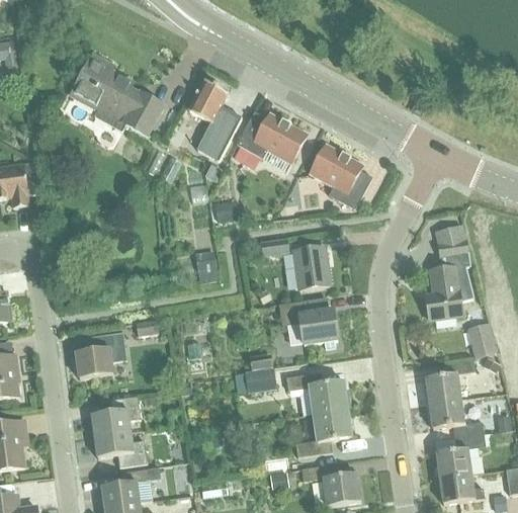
[(9,43),(0,44),(0,61),(12,59),(9,43)]
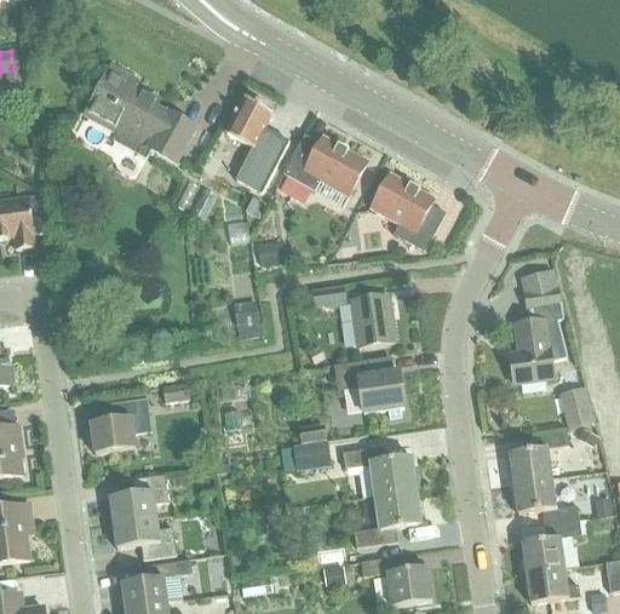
[(85,113),(118,130),(113,138),(145,155),(149,148),(174,161),(195,125),(168,110),(166,115),(154,109),(159,101),(132,86),(136,80),(112,66),(85,113)]
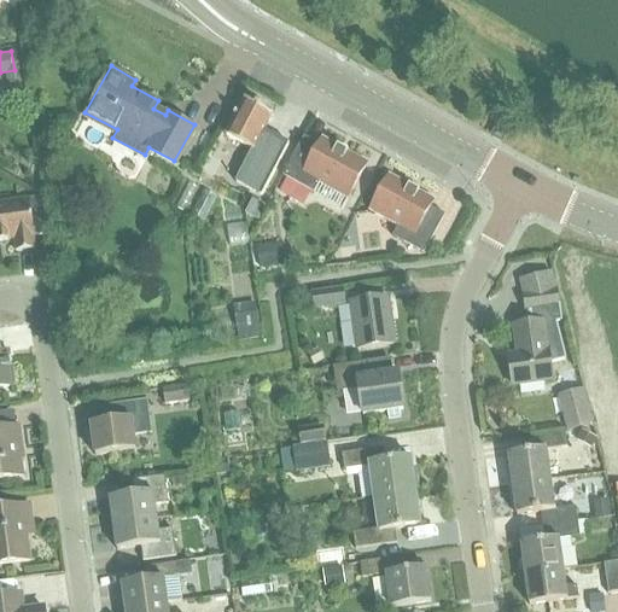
[(235,178),(262,191),(289,140),(263,127),(272,110),(258,104),(261,100),(249,94),(248,97),(244,95),(226,132),(252,145),(235,178)]
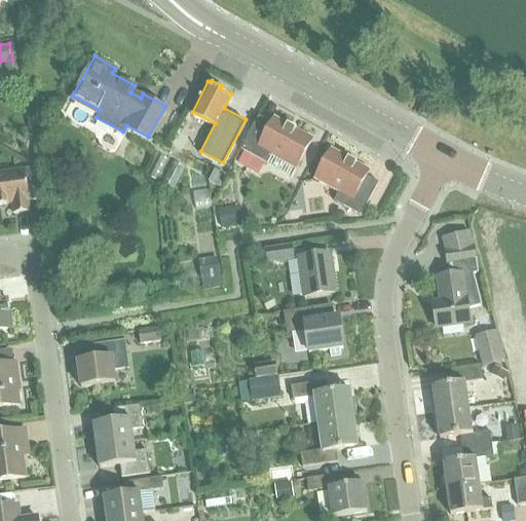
[(271,119),(259,112),(240,145),(267,160),(272,151),(296,164),(312,135),(274,114),(271,119)]
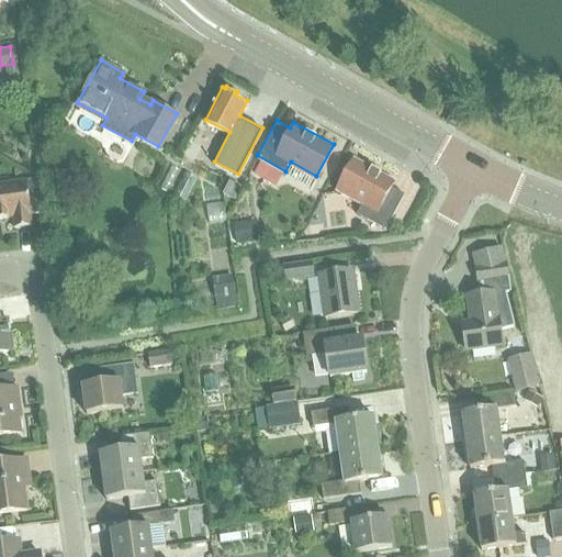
[(193,158),(202,143),(190,136),(181,152),(193,158)]
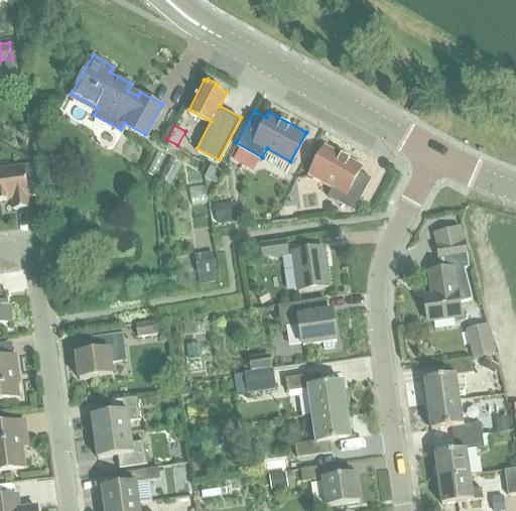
[(308,171),(332,184),(328,194),(354,208),(371,175),(359,168),(362,163),(325,142),(308,171)]
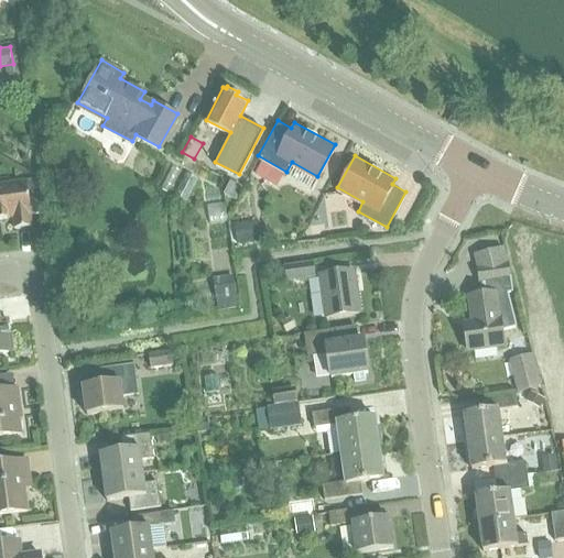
[(39,175),(26,177),(0,181),(0,215),(12,214),(14,225),(32,222),(30,211),(44,209),(39,175)]
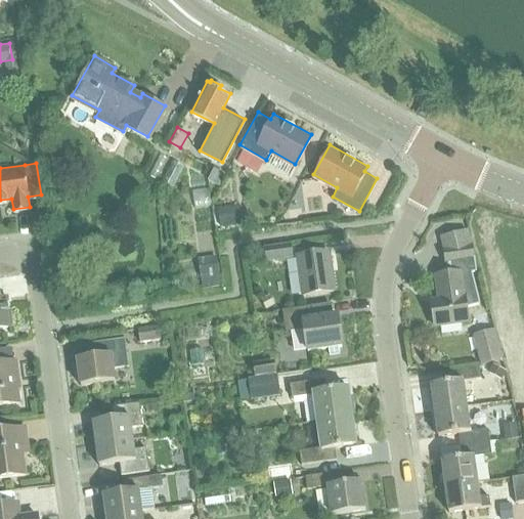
[(223,170),(214,165),(208,176),(217,181),(223,170)]
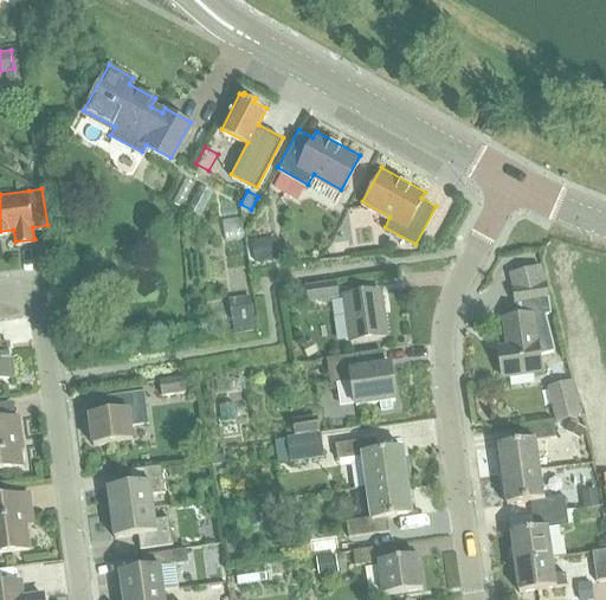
[(278,253),(276,236),(253,238),(256,257),(278,253)]
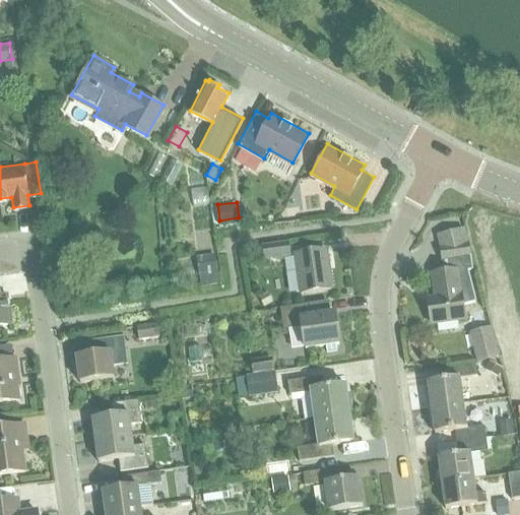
[(264,256),(290,252),(288,239),(262,243),(264,256)]
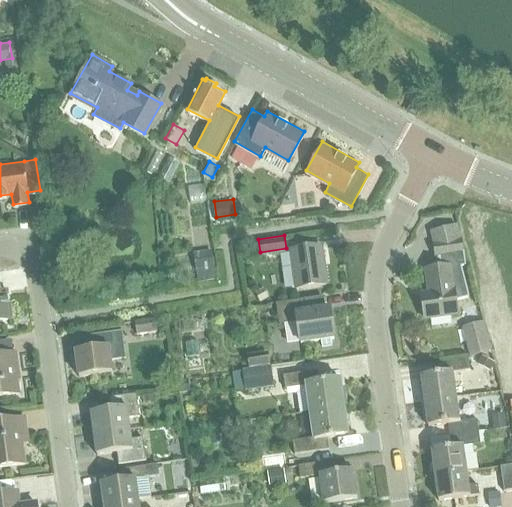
[(459,237),(433,240),(435,253),(436,253),(437,265),(426,266),(429,290),(418,292),(420,314),(453,309),(452,298),(468,294),(460,263),(464,262),(461,237),(459,237)]
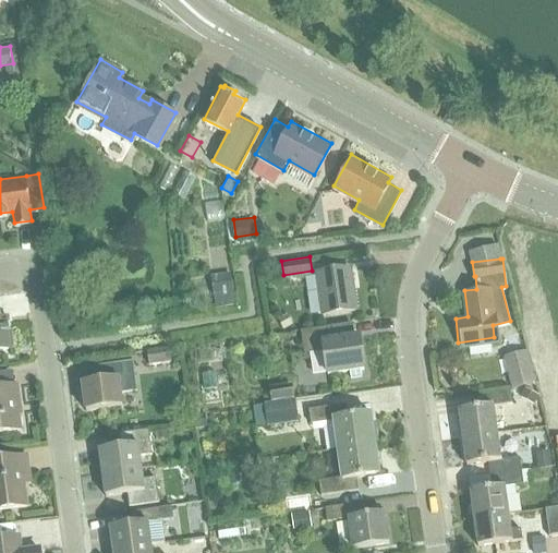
[(323,311),(355,307),(349,265),(317,269),(323,311)]
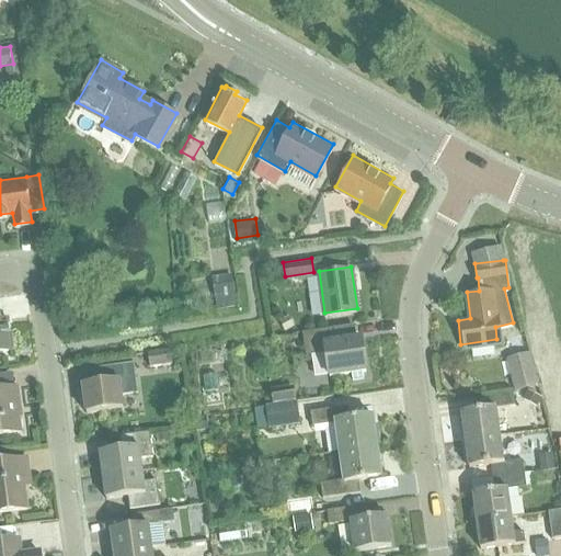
[(232,271),(212,274),(216,306),(227,304),(239,302),(237,290),(235,290),(232,271)]
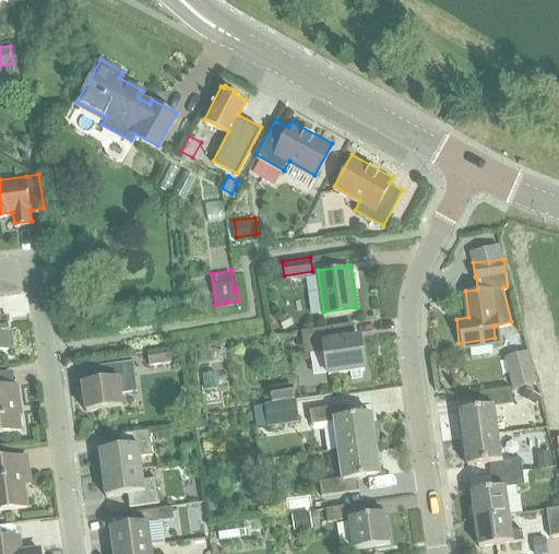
[(289,311),(281,317),(284,323),(293,318),(289,311)]
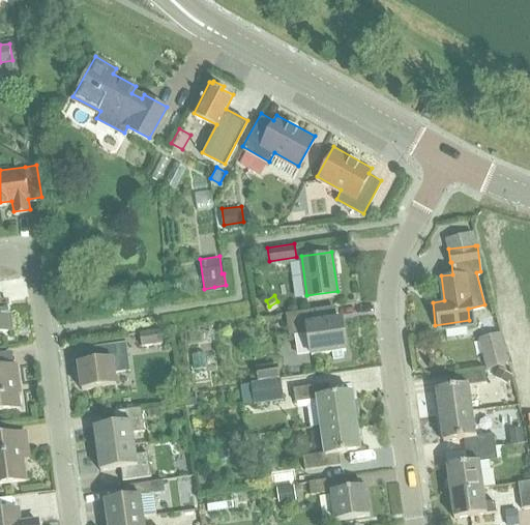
[(0,328),(11,327),(7,297),(0,298),(0,328)]
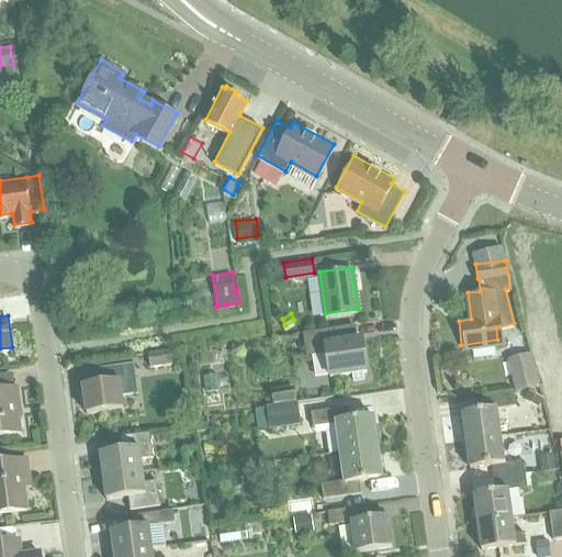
[(327,327),(303,331),(306,353),(325,349),(328,374),(351,370),(352,377),(364,375),(363,368),(366,368),(361,336),(329,341),(327,327)]
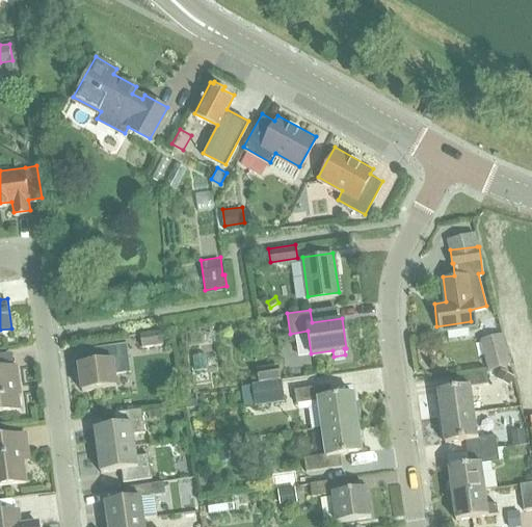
[(160,327),(139,331),(141,344),(162,342),(160,327)]
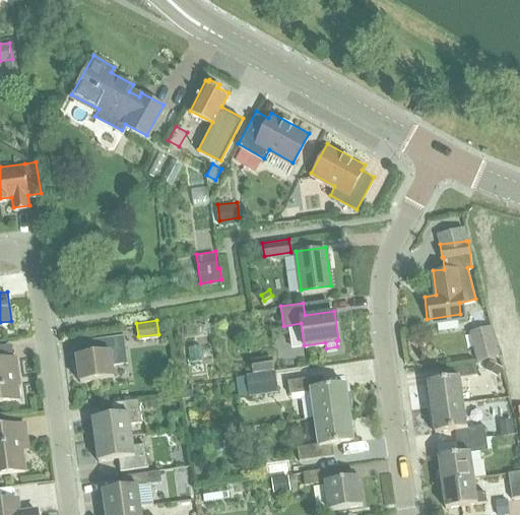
[(112,363),(127,361),(124,333),(85,338),(87,351),(76,352),(79,380),(114,375),(112,363)]
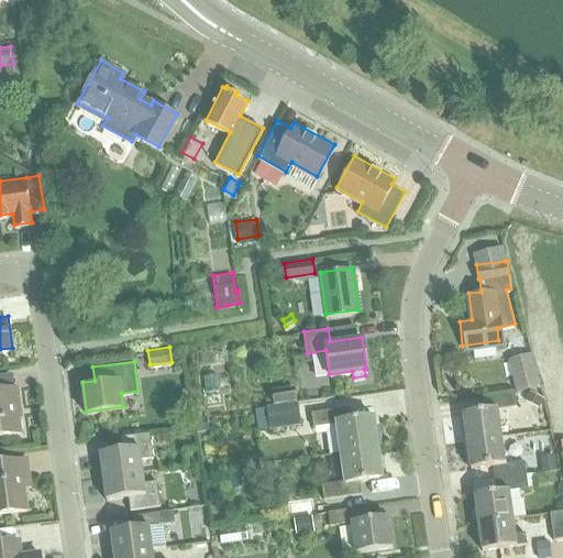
[(534,367),(511,373),(516,390),(539,383),(534,367)]
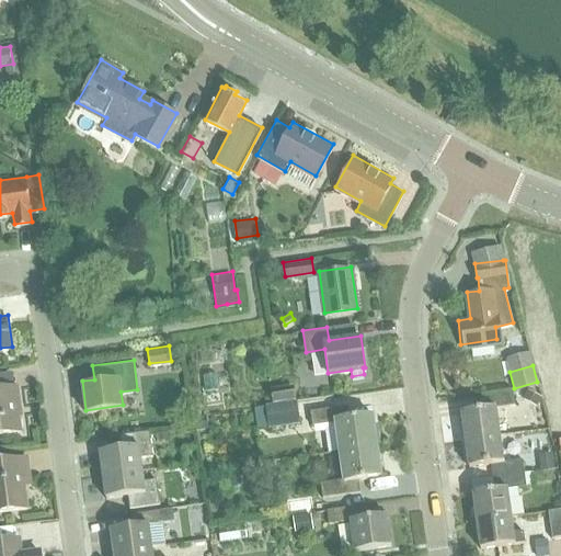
[(216,370),(203,372),(205,388),(218,386),(216,370)]
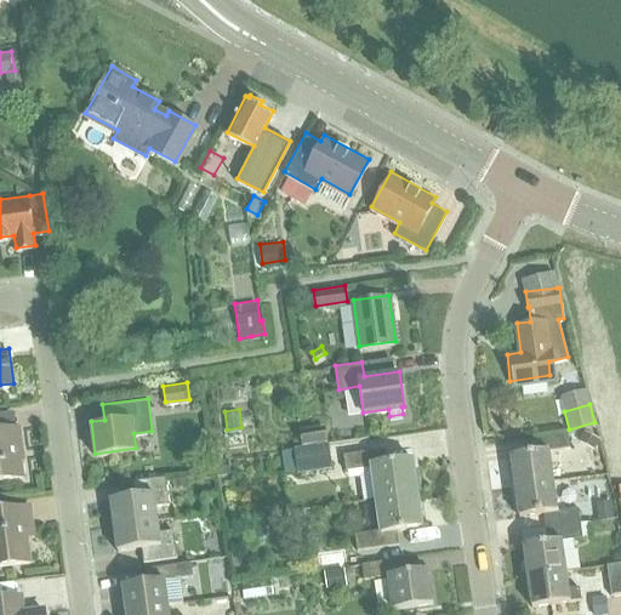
[(18,444),(22,443),(20,423),(0,426),(0,477),(23,474),(18,444)]
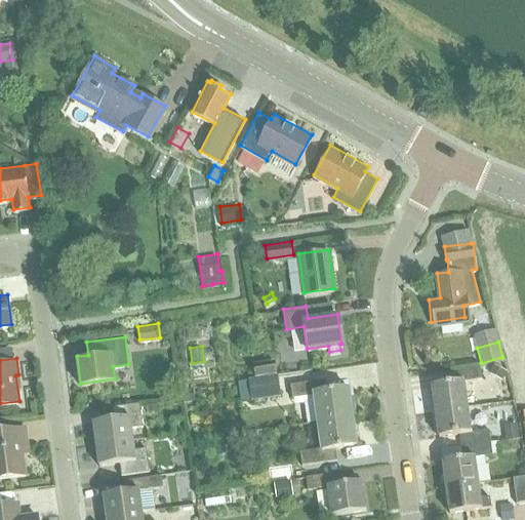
[(253,361),(255,373),(276,370),(274,358),(253,361)]
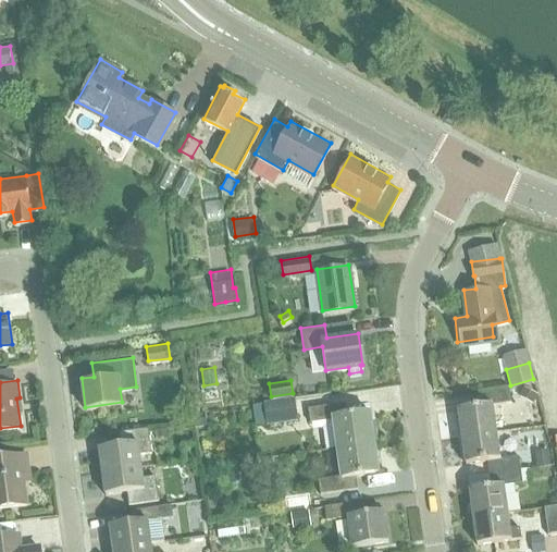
[(524,383),(519,393),(533,401),(537,391),(524,383)]
